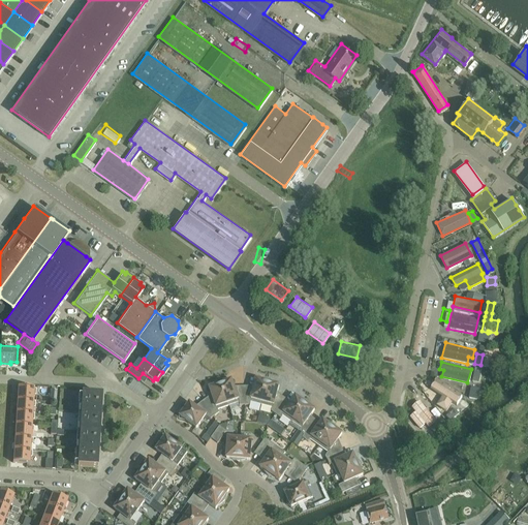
[(473,367),(471,378),(477,379),(480,369),(473,367)]
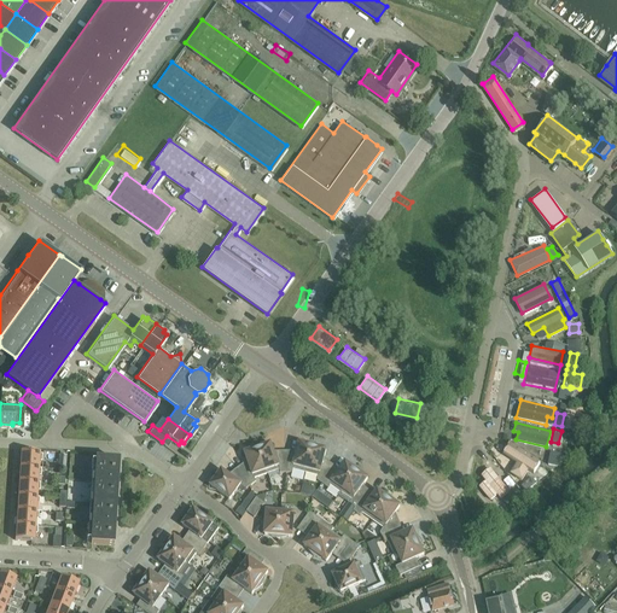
[(292,451),(284,453),(285,470),(291,468),(291,466),(304,468),(312,441),(308,439),(303,441),(298,438),(295,453),(292,451)]
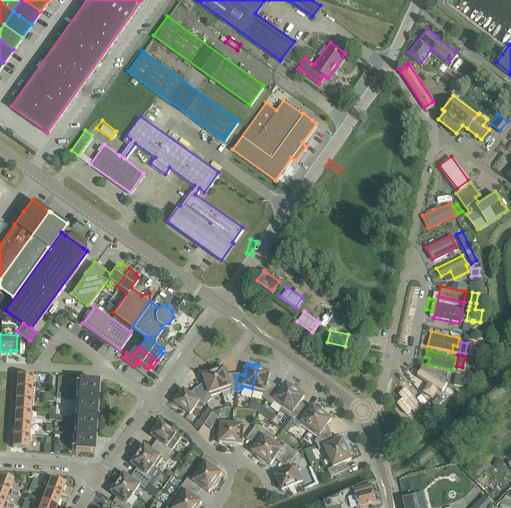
[(236,389),(235,375),(228,375),(227,375),(223,364),(218,366),(215,366),(212,366),(220,390),(230,386),(231,389),(236,389)]
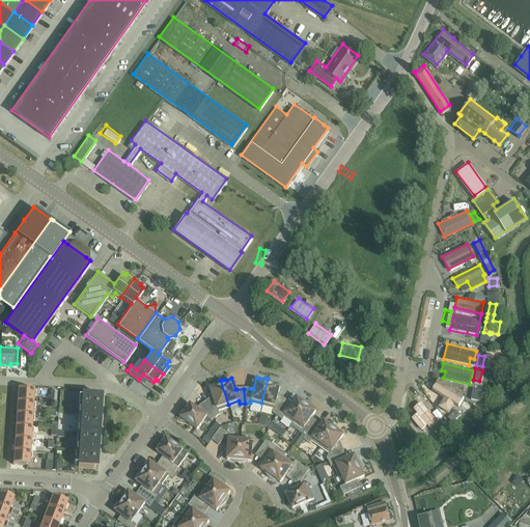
[(272,380),(268,379),(261,403),(272,406),(271,410),(275,413),(283,400),(276,395),(279,383),(274,382),(272,380)]
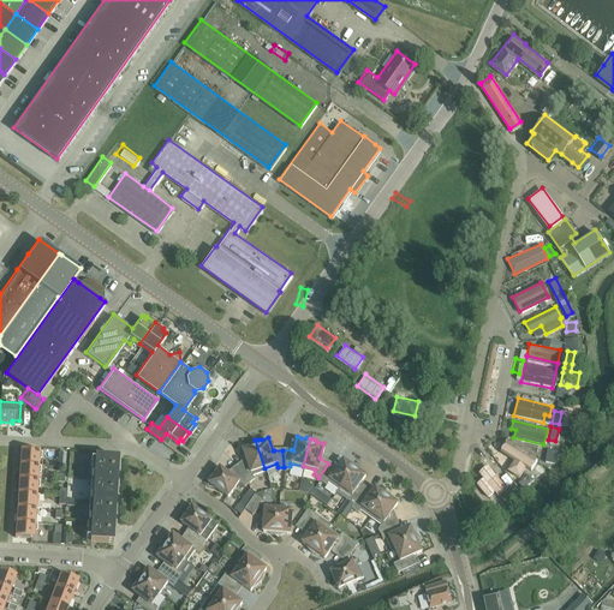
[(264,468),(255,440),(250,442),(248,444),(242,447),(246,460),(245,461),(238,466),(249,479),(252,476),(251,472),(264,468)]
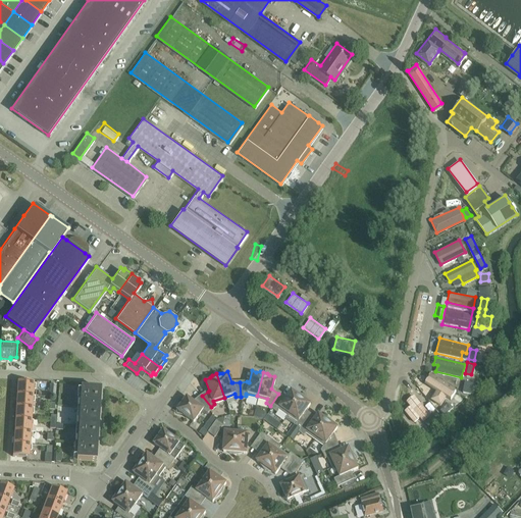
[(455,392),(429,374),(424,382),(435,391),(429,400),(439,406),(446,397),(450,400),(455,392)]
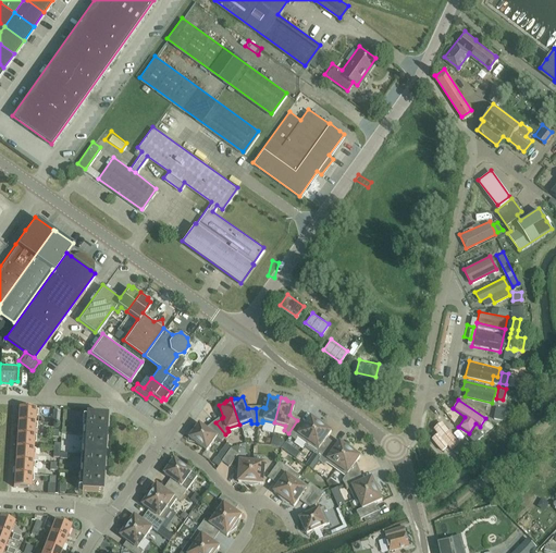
[(493,404),(492,417),(502,419),(504,405),(493,404)]
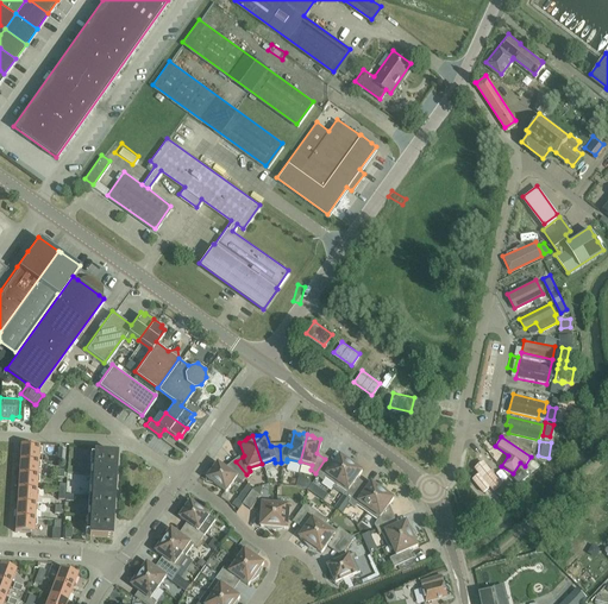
[(37,458),(38,444),(19,442),(18,457),(37,458)]
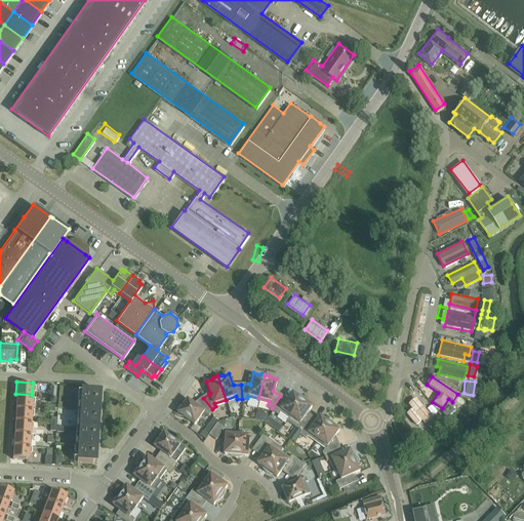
[(99,389),(80,388),(76,459),(95,462),(99,389)]
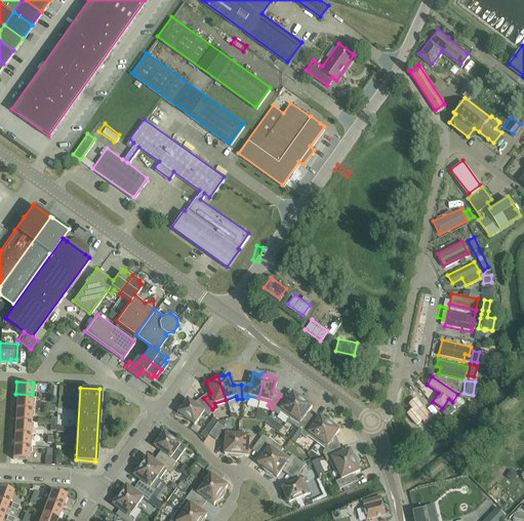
[(280,396),(272,408),(277,411),(279,409),(287,415),(288,415),(303,395),(299,393),(296,393),(292,390),(285,399),(280,396)]
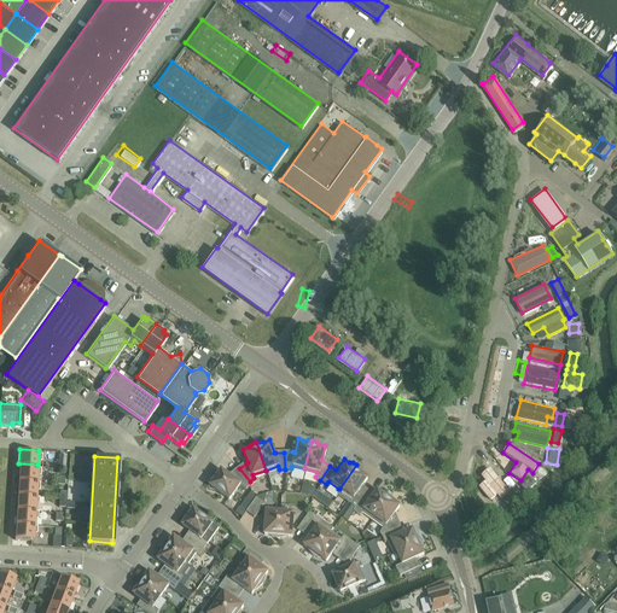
[(513,482),(493,459),(481,470),(501,492),(513,482)]
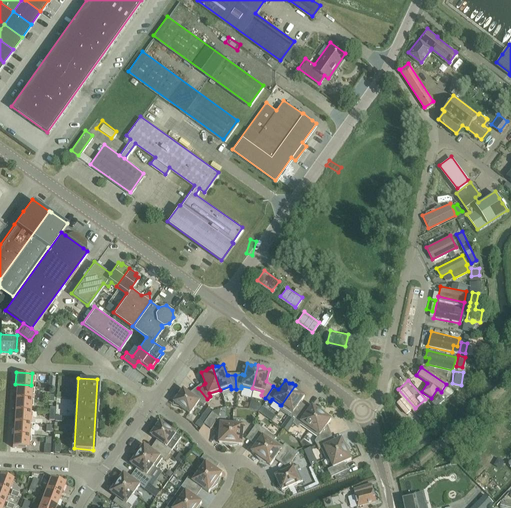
[(31,385),(15,384),(14,396),(30,397),(31,385)]
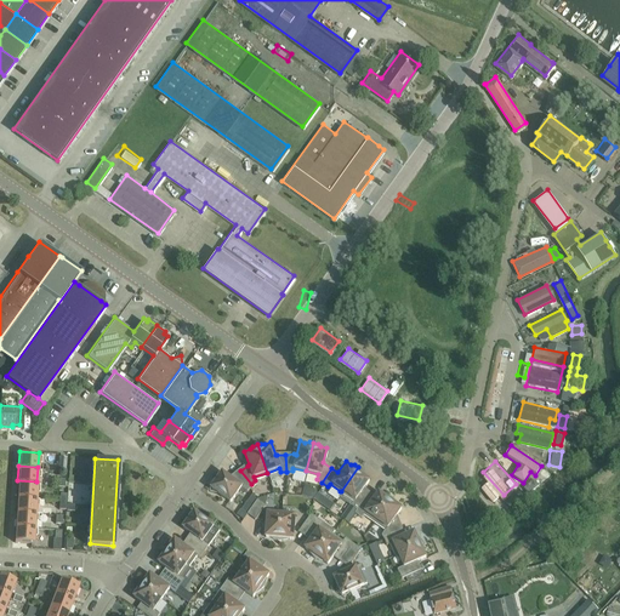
[(341,491),(340,491),(339,494),(356,507),(364,496),(367,492),(360,489),(368,477),(363,473),(362,471),(360,468),(359,468),(358,467),(341,491)]
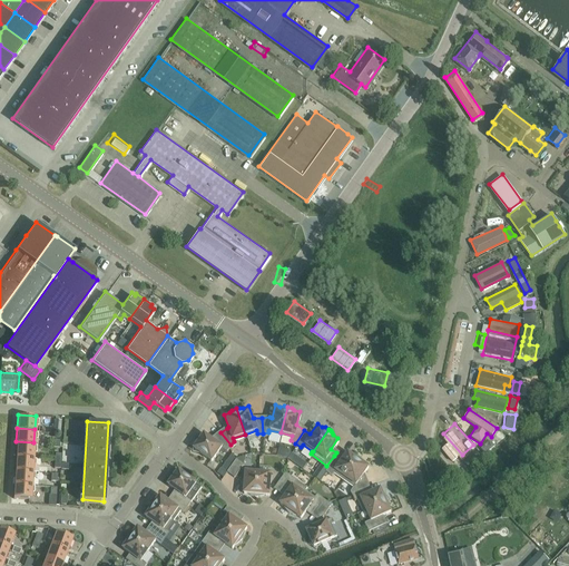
[(231,445),(221,432),(215,437),(214,438),(203,430),(199,435),(197,437),(195,439),(194,440),(195,441),(193,446),(211,458),(221,443),(226,448),(231,445)]
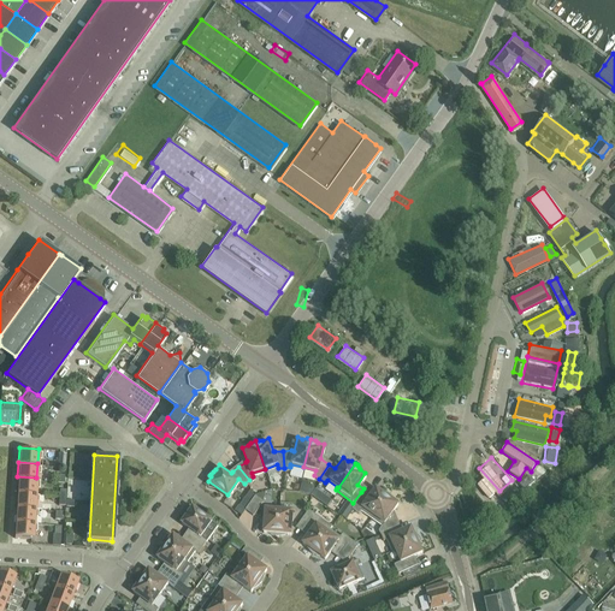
[(528,473),(519,480),(524,486),(533,479),(528,473)]
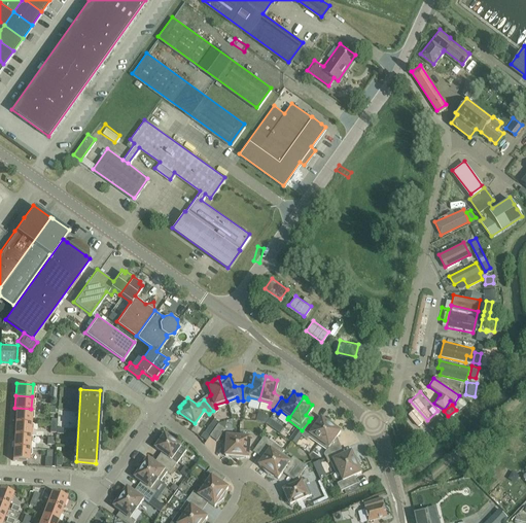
[(14,408),(13,420),(31,421),(31,409),(14,408)]
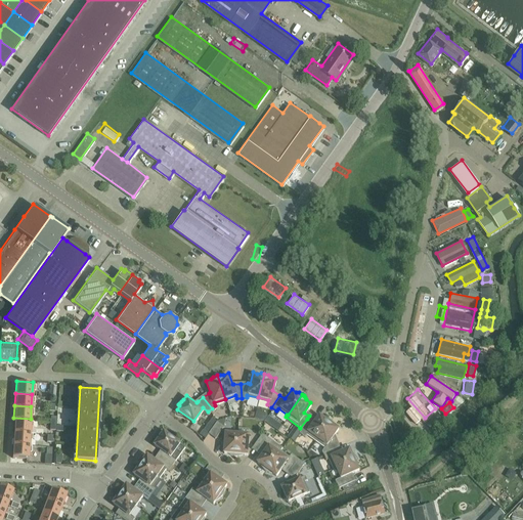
[(300,428),(298,430),(304,434),(306,432),(314,438),(330,418),(327,416),(322,416),(318,413),(311,422),(307,419),(300,428)]
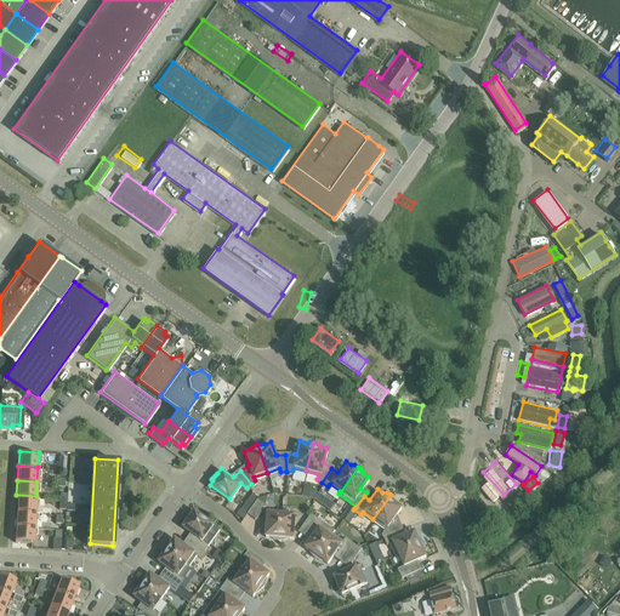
[(314,496),(325,503),(329,497),(318,490),(314,496)]
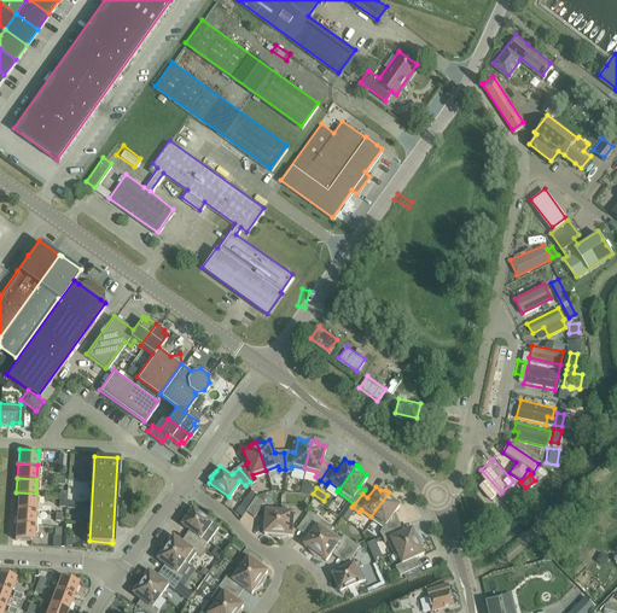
[(502,497),(507,502),(517,495),(512,489),(502,497)]
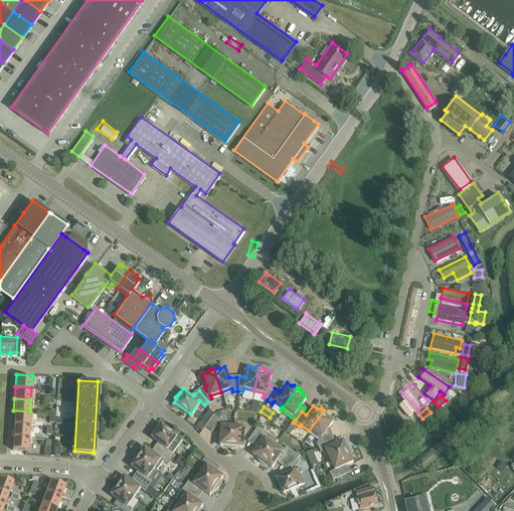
[(30,411),(13,410),(13,422),(29,423),(30,411)]
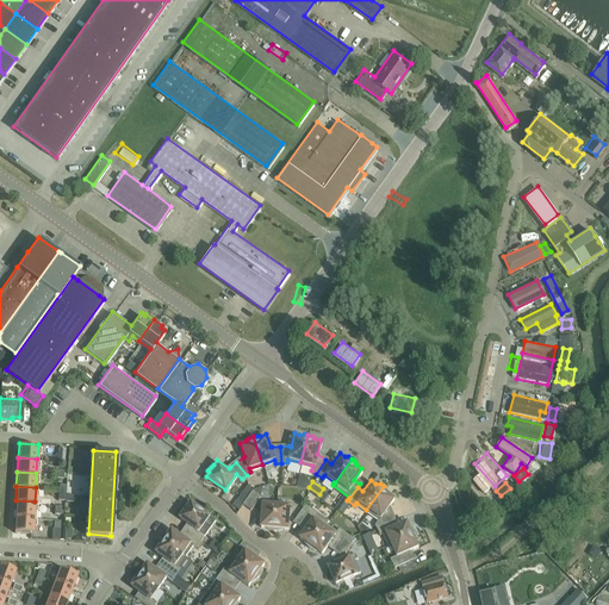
[(386,488),(384,486),(366,510),(377,517),(373,522),(376,525),(390,518),(385,507),(393,496),(389,492),(386,488)]
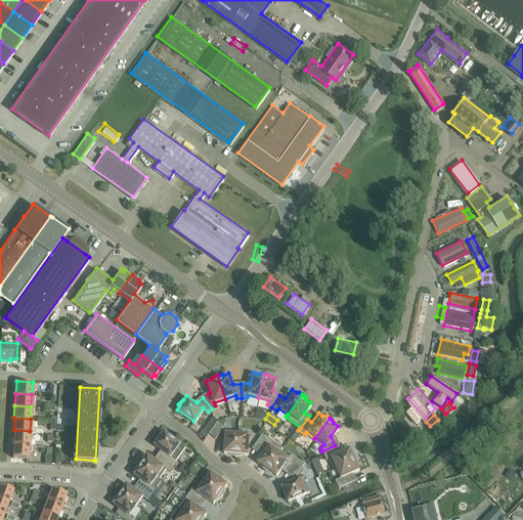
[(208,431),(215,436),(223,424),(216,419),(208,431)]
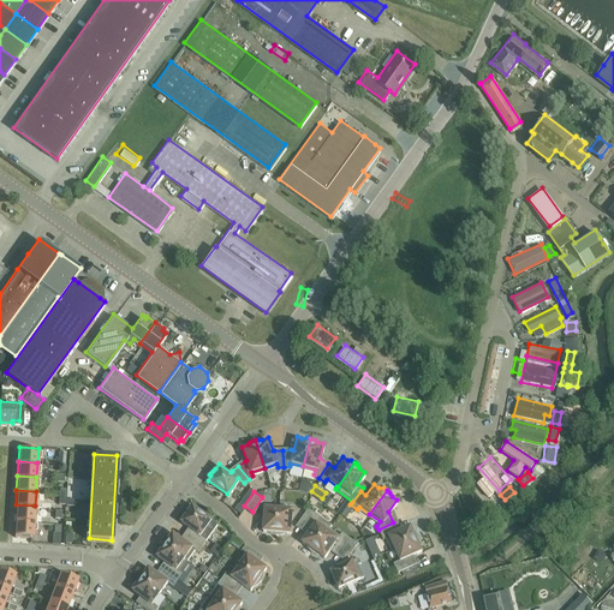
[(188,533),(201,543),(209,532),(203,528),(210,516),(191,503),(189,507),(186,506),(185,508),(184,510),(184,514),(180,519),(191,527),(188,533)]
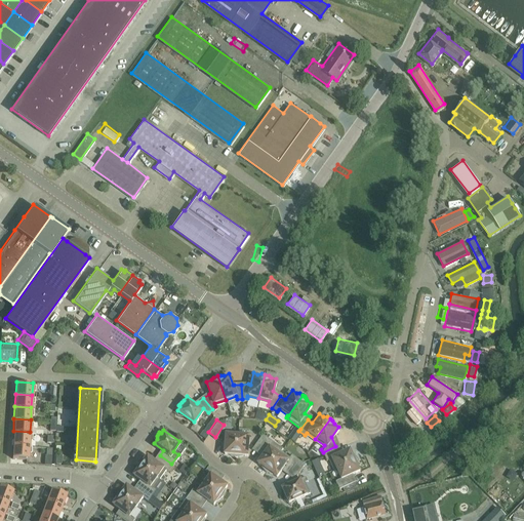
[(13,431),(12,443),(29,444),(30,432),(13,431)]
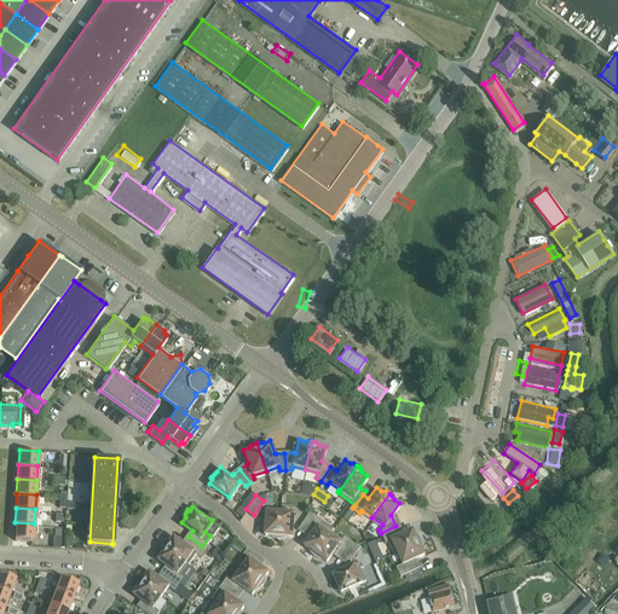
[(277,536),(279,509),(265,508),(264,532),(269,532),(273,534),(277,536)]
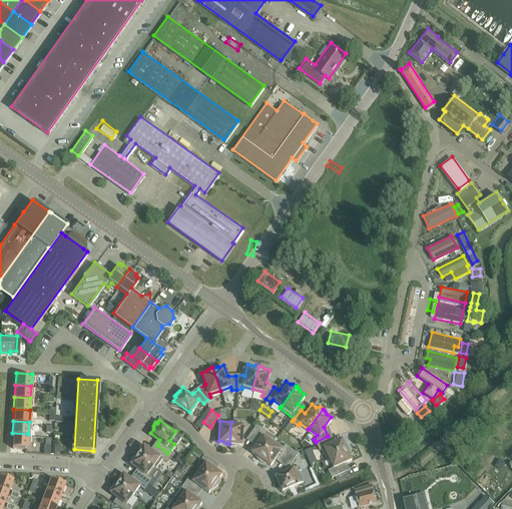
[(231,422),(229,444),(233,443),(236,442),(241,443),(242,423),(231,422)]
